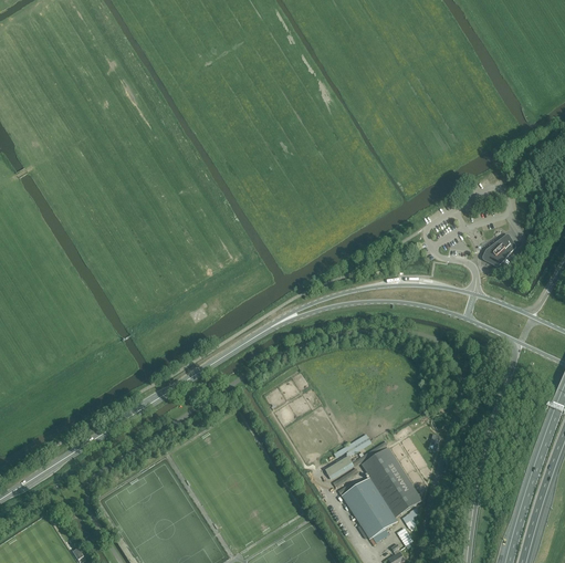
[(499,236),(504,231),(501,227),(495,230),(499,236)]
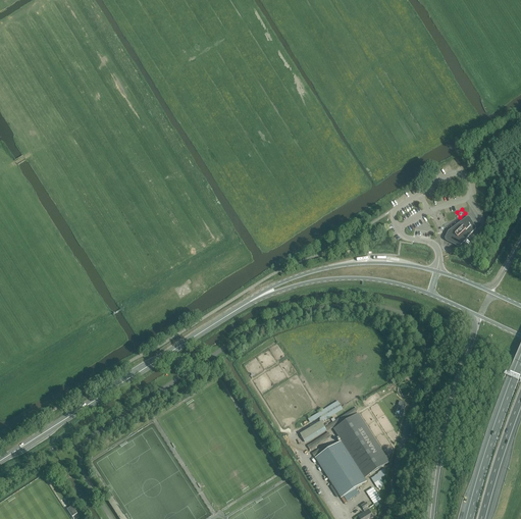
[(459,242),(474,227),(474,226),(475,226),(475,225),(475,224),(469,215),(468,215),(468,214),(467,214),(466,214),(458,220),(459,221),(451,228),(448,234),(448,235),(448,236),(448,237),(448,238),(449,238),(456,242),(457,242),(457,243),(458,242),(459,242)]
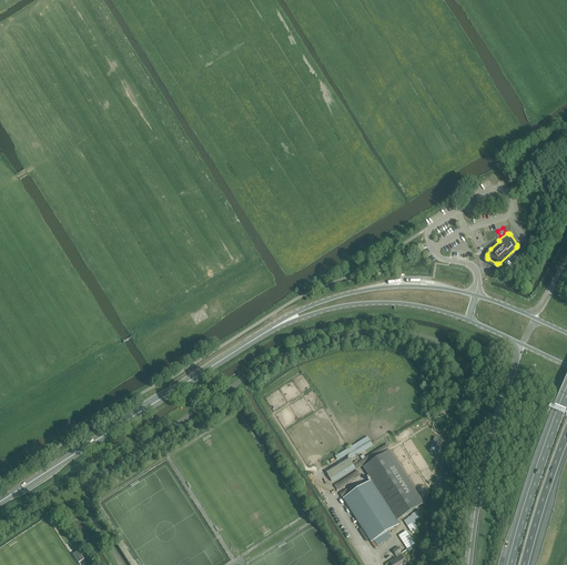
[(436,451),(441,435),(434,433),(432,441),(435,442),(433,450),(436,451)]
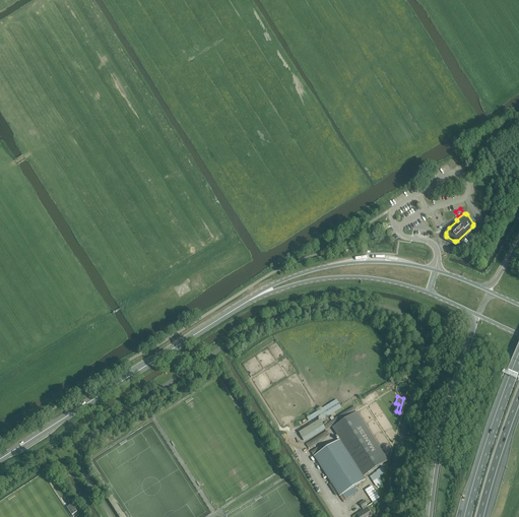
[(326,427),(354,408),(351,404),(323,423),(326,427)]
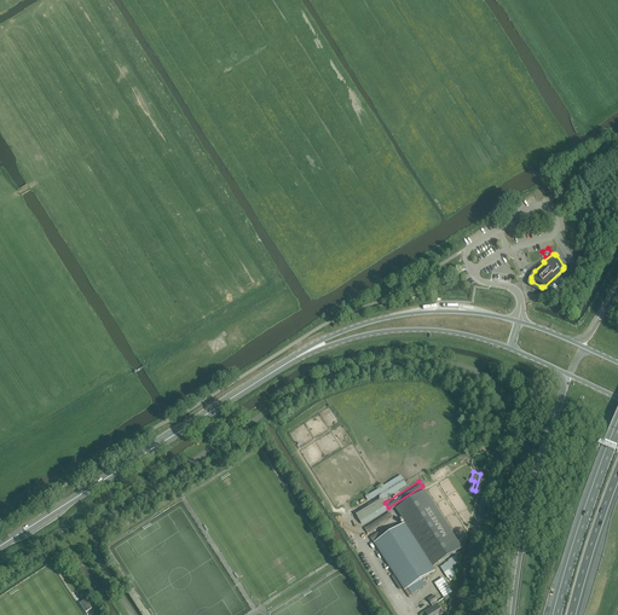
[(404,520),(432,563),(461,544),(423,487),(394,505),(404,520)]
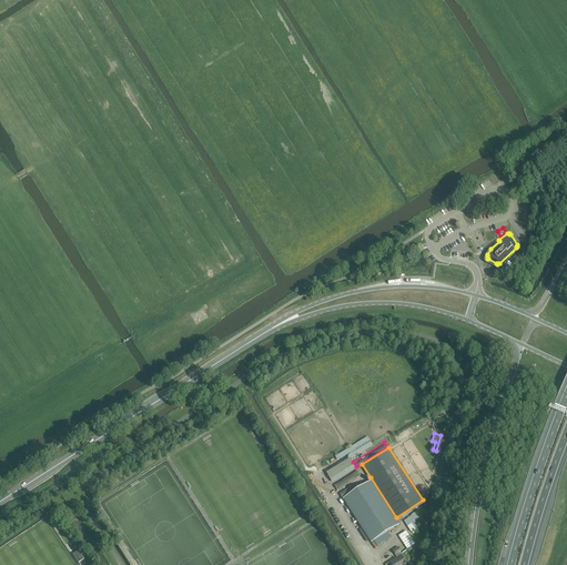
[(347,454),(325,468),(331,478),(354,464),(347,454)]
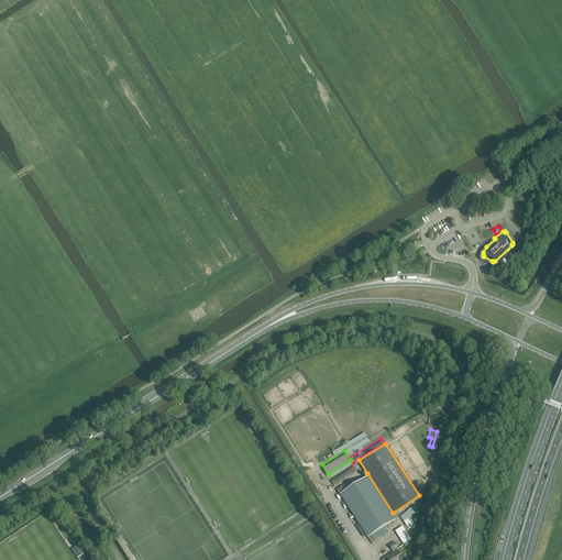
[(333,483),(356,468),(353,463),(331,478),(333,483)]
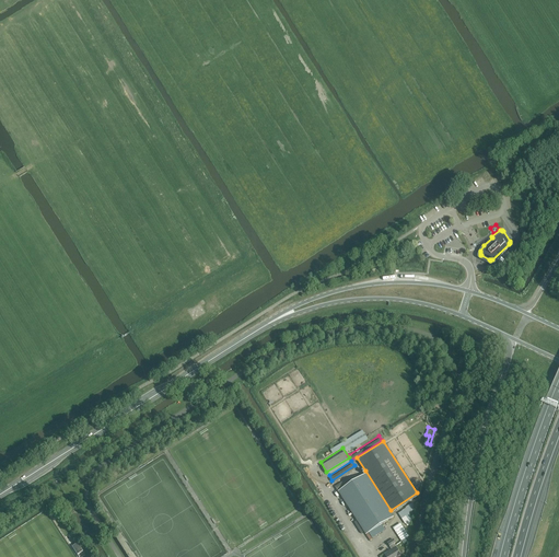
[(349,482),(337,488),(365,532),(368,530),(371,534),(384,526),(381,521),(393,514),(391,510),(365,471),(349,482)]
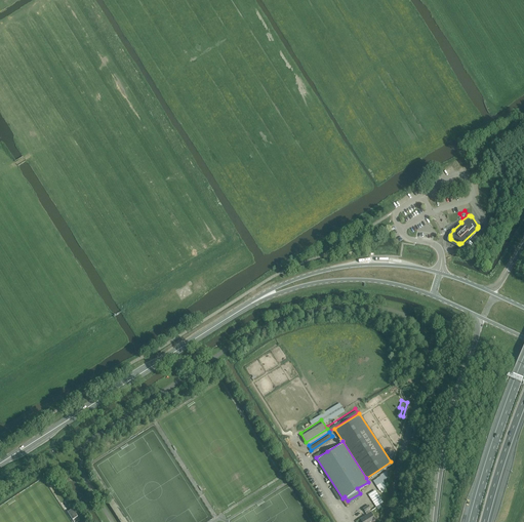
[(313,453),(316,457),(327,451),(324,446),(313,453)]
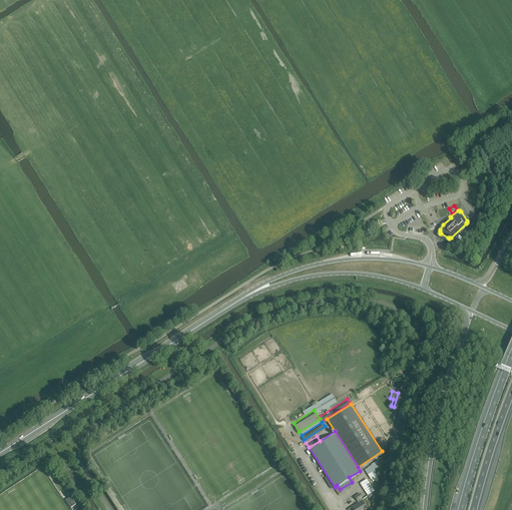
[(373,467),(381,462),(378,459),(364,468),(371,477),(377,473),(373,467)]
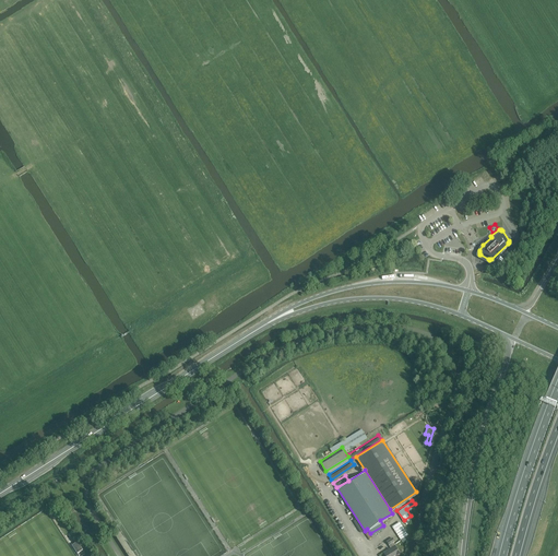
[(399,519),(391,524),(400,537),(407,533),(399,519)]
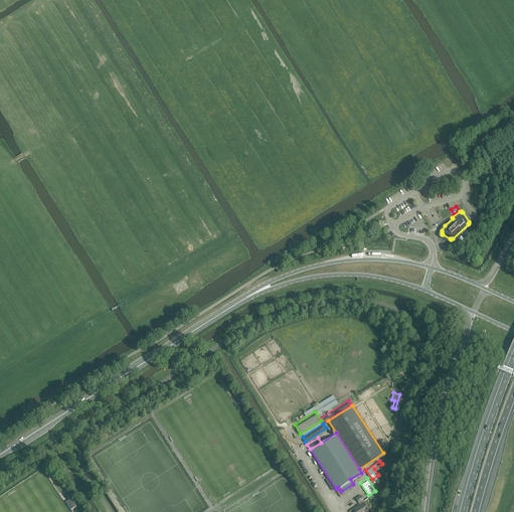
[(359,511),(367,507),(362,500),(360,498),(363,496),(360,493),(355,496),(359,502),(352,506),(355,511),(359,511)]
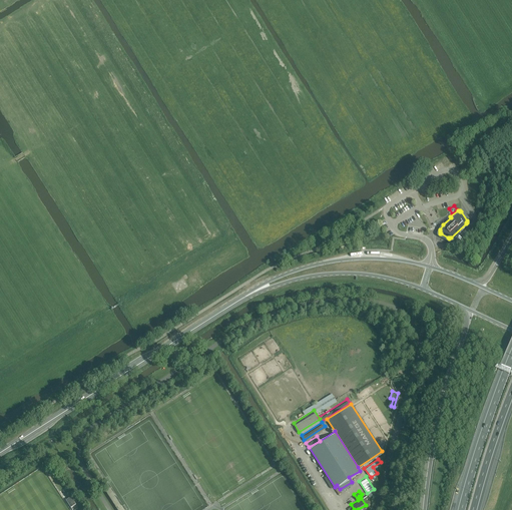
[(70,494),(65,497),(70,505),(75,502),(70,494)]
